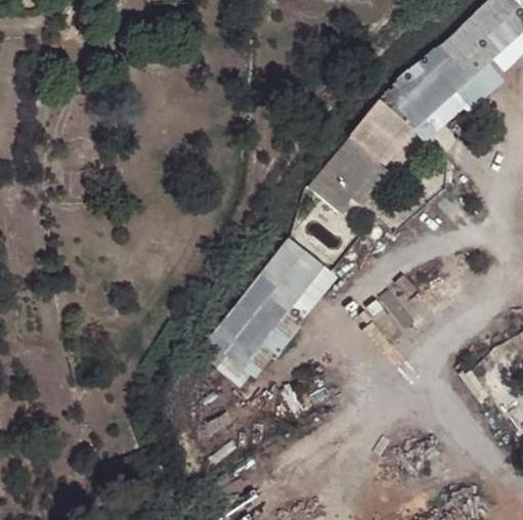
[(50,31),(49,42),(56,43),(57,32),(50,31)]
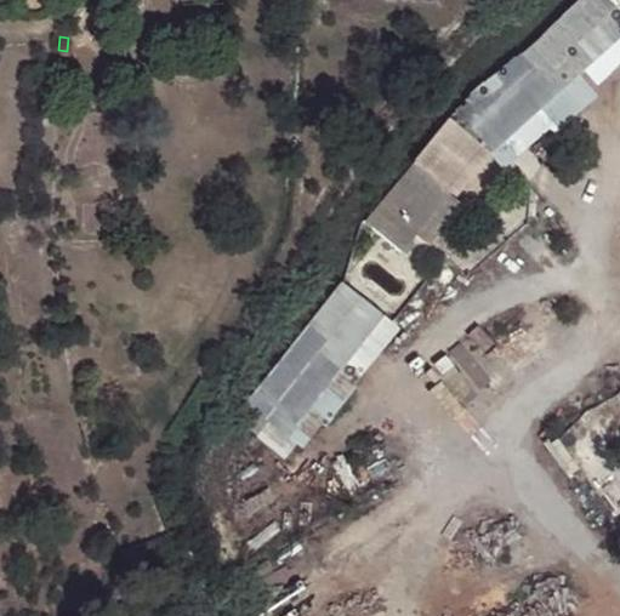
[(563,85),(525,50),(482,83),(476,89),(499,110),(476,138),(489,150),(502,163),(550,121),(555,127),(580,104),(563,85)]
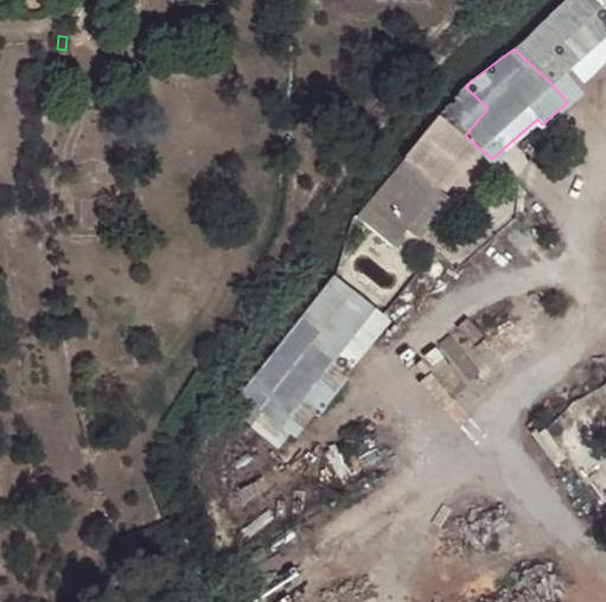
[(435,121),(357,217),(390,242),(406,224),(440,185),(442,187),(478,147),(465,135),(488,108),(465,87),(435,121)]
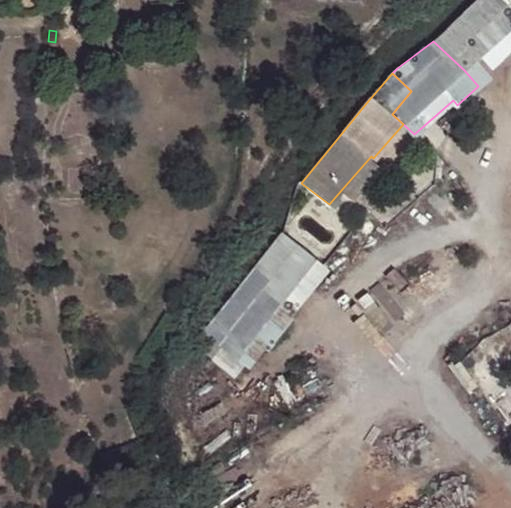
[(373,158),(371,156),(342,189),(353,198),(382,166),(373,158)]
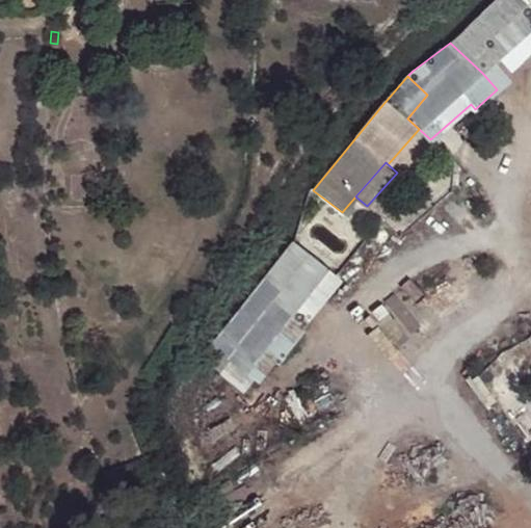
[(293,240),(210,341),(259,379),(292,338),(275,324),(322,266),(293,240)]
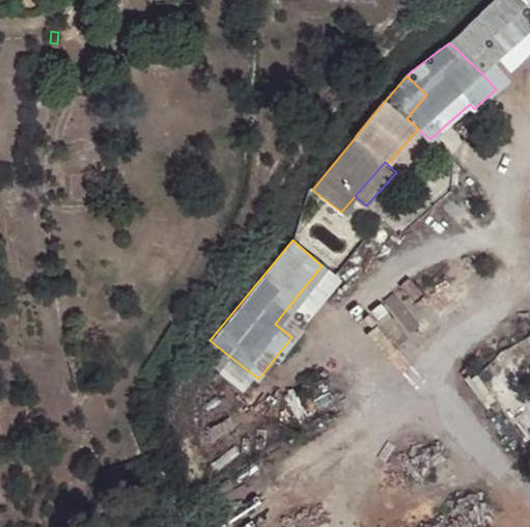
[(322,266),(275,324),(291,337),(338,279),(322,266)]
